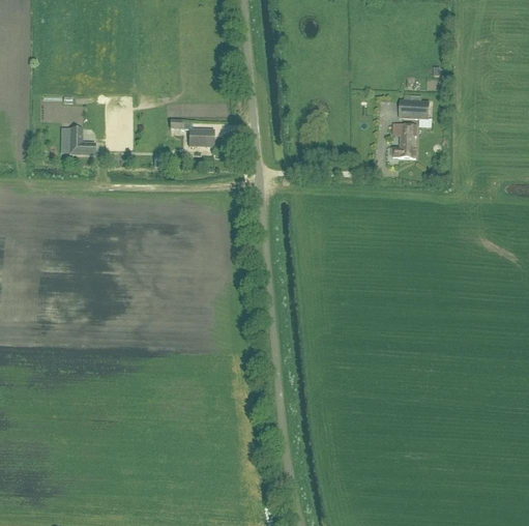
[(420,95),(410,95),(410,100),(400,99),(399,117),(428,119),(429,101),(420,100),(420,95)]
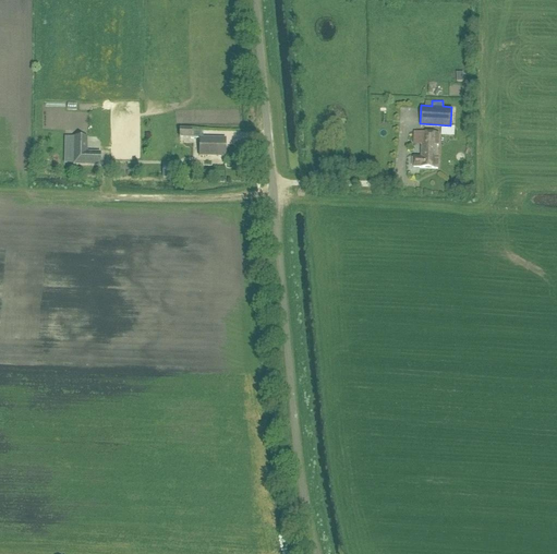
[(190,127),(178,127),(178,135),(190,135),(190,127)]
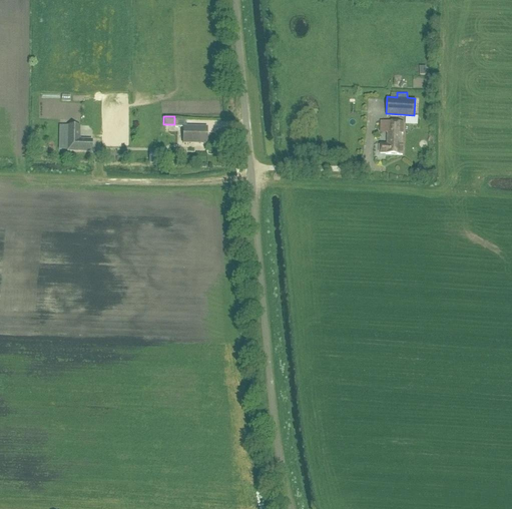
[(402,119),(387,119),(386,142),(379,141),(379,150),(385,150),(385,151),(402,152),(402,143),(400,143),(401,131),(402,131),(402,119)]
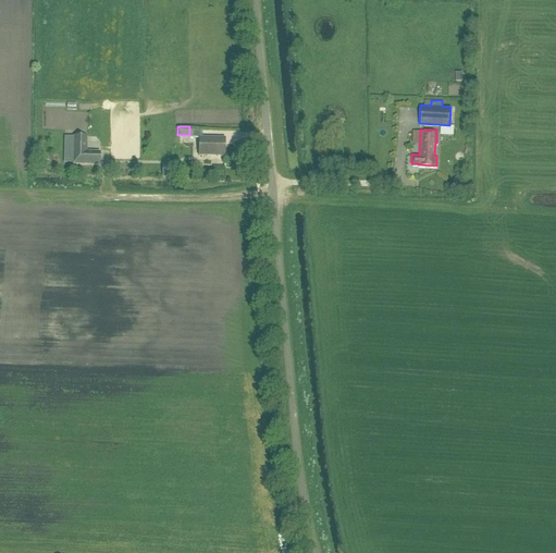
[(83,151),(83,134),(72,134),(72,161),(98,162),(99,151),(83,151)]
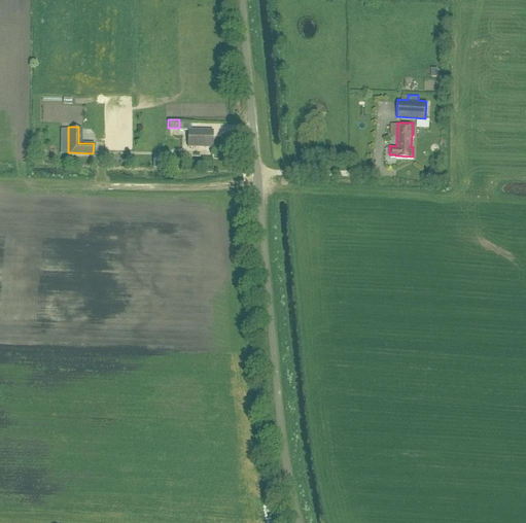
[(186,128),(186,144),(211,145),(212,129),(186,128)]
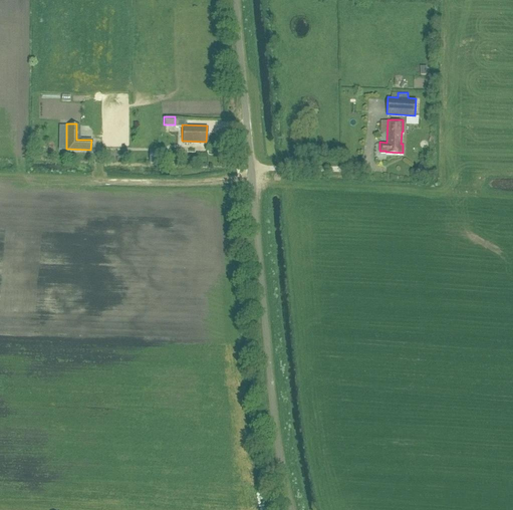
[(148,161),(177,162),(177,157),(158,157),(158,149),(148,149),(148,161)]
